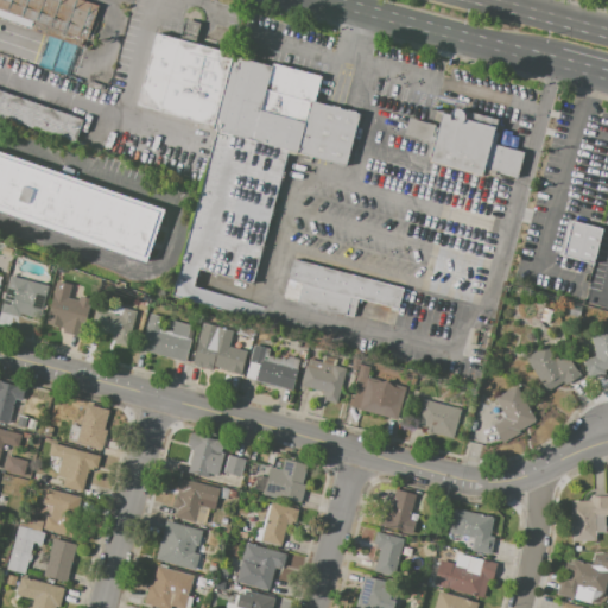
[(0,0),(75,0),(100,8),(84,49),(77,46),(67,77),(36,67),(46,37),(0,20),(0,0)]
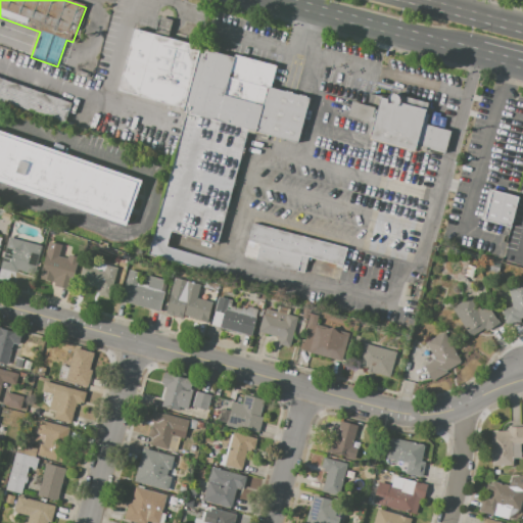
[(134,33),(117,90),(183,108),(182,112),(185,113),(145,255),(223,277),(227,263),(168,246),(171,234),(217,247),(249,133),(297,146),(311,98),(271,88),(276,67),(234,56),(233,60),(134,33)]
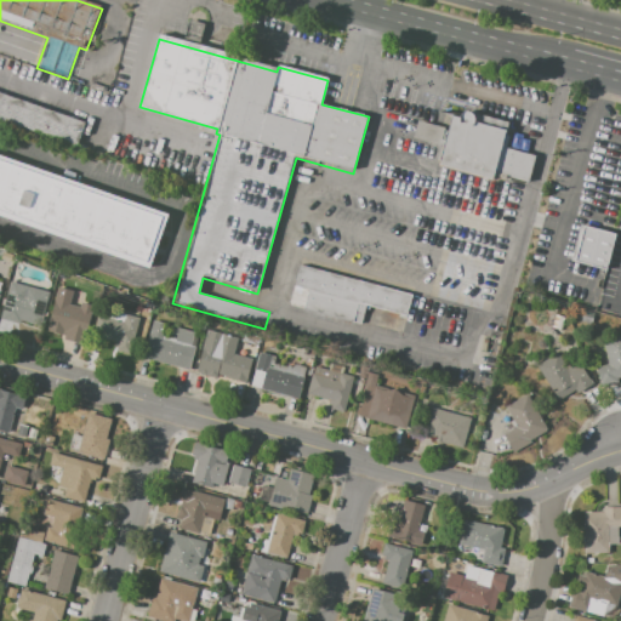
[(78,148),(0,120),(0,92),(86,123),(78,148)]
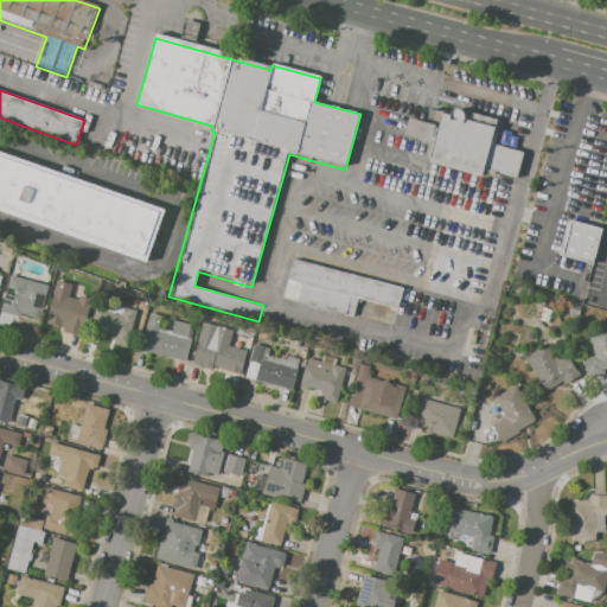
[(407,117),(402,135),(432,144),(426,164),(480,178),(481,171),(516,180),(523,153),(494,145),(498,135),(492,133),(493,128),(439,114),(435,126),(407,117)]
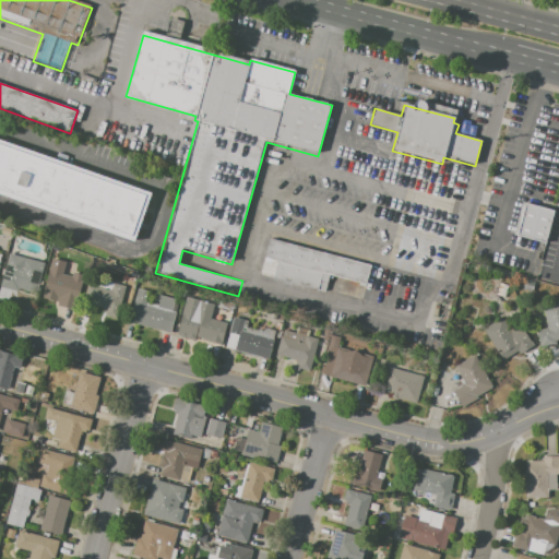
[(0,195),(0,141),(151,194),(134,244),(0,195)]
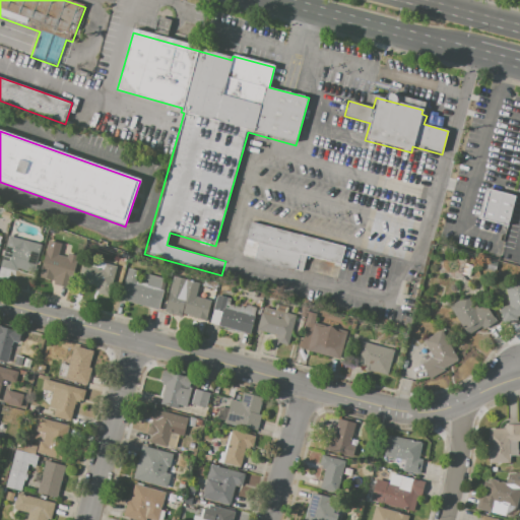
[(515,196),(507,228),(477,219),(485,189),(515,196)]
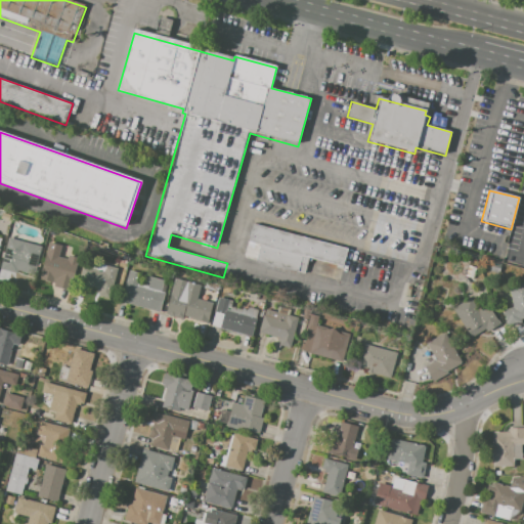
[(252,223),(243,258),(339,284),(348,249),(252,223)]
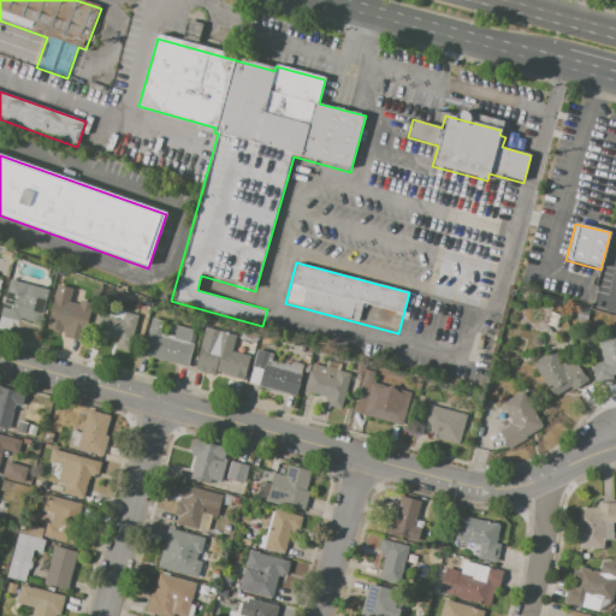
[(51,290),(45,313),(25,308),(22,323),(0,317),(9,280),(51,290)]
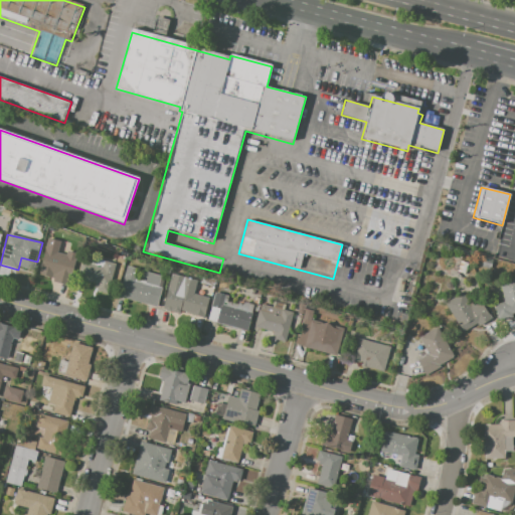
[(118,258),(119,250),(126,251),(124,259),(118,258)]
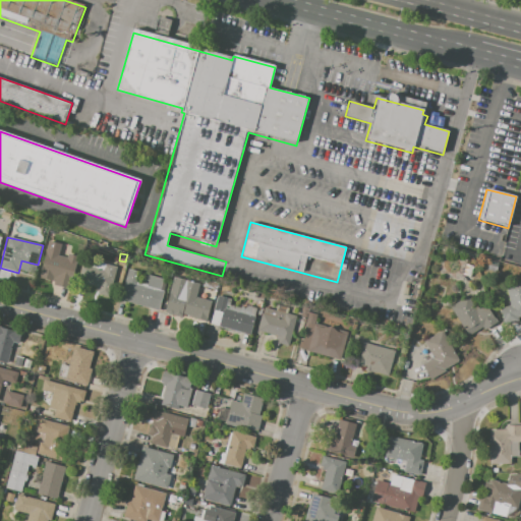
[(46,255),(71,263),(67,277),(53,273),(51,279),(40,276),(46,255)]
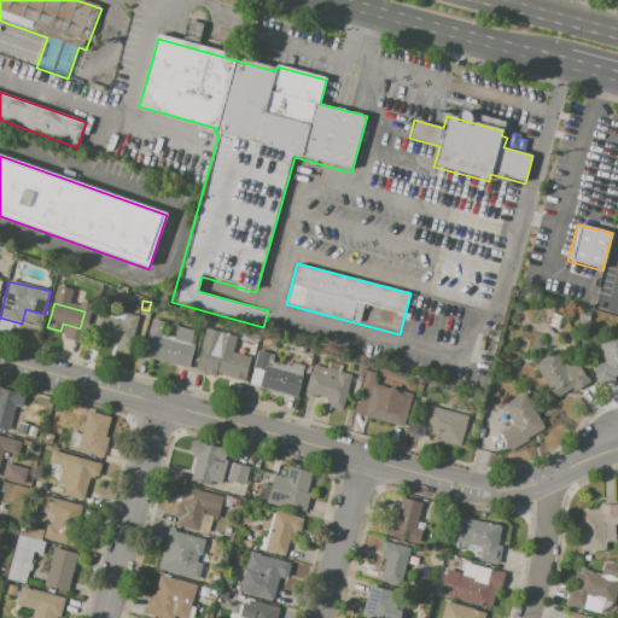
[(97,315),(122,322),(124,312),(138,315),(128,351),(116,348),(118,340),(92,333),(97,315)]
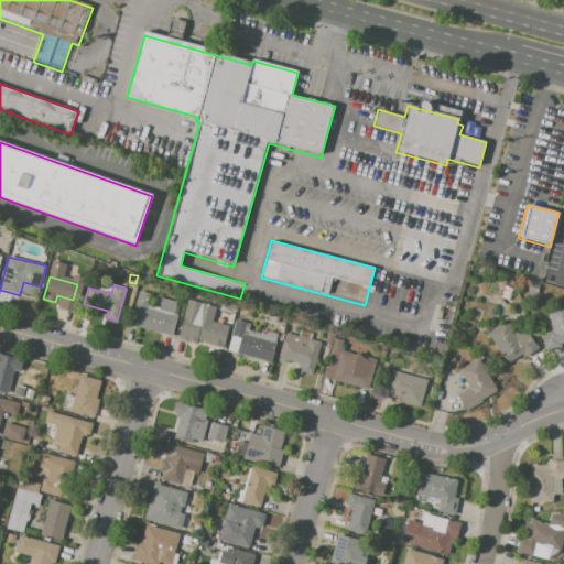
[(505,285),(513,288),(511,300),(501,297),(505,285)]
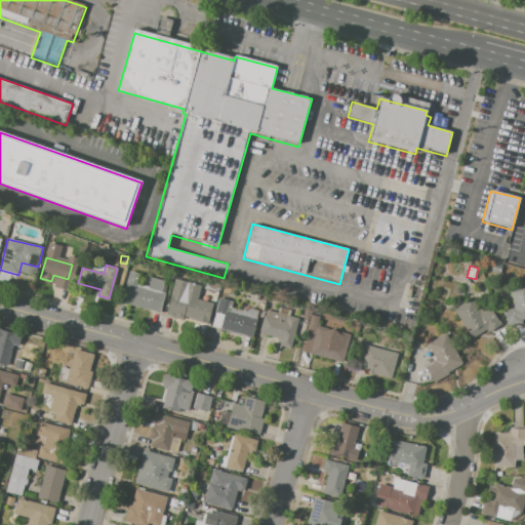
[(128,272),(140,275),(137,285),(143,286),(145,277),(164,281),(161,292),(166,293),(161,313),(120,303),(128,272)]
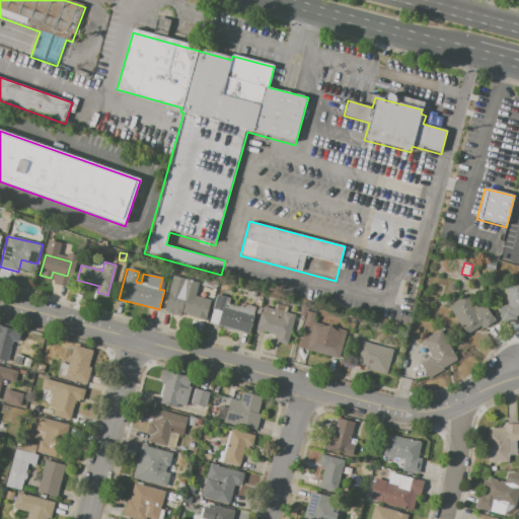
[(163,312),(173,277),(187,281),(182,293),(199,297),(202,288),(214,291),(207,316),(197,313),(196,317),(180,312),(179,316),(163,312)]
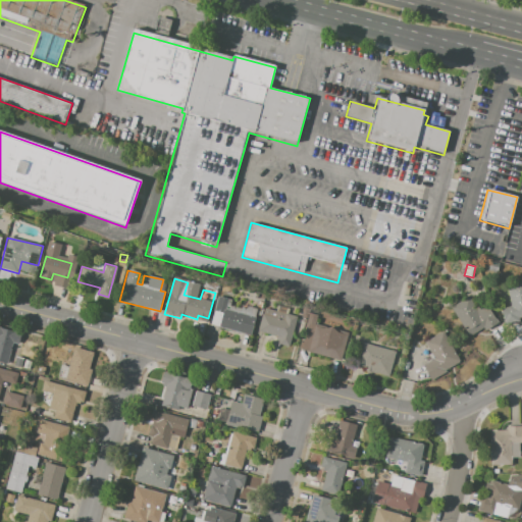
[(504,308),(512,306),(509,294),(506,295),(504,284),(521,279),(521,317),(507,321),(504,308)]
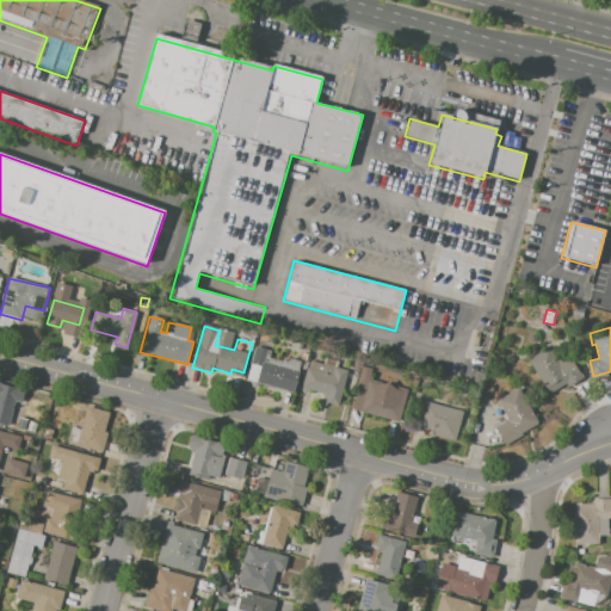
[(255,347),(271,352),(269,362),(301,371),(295,394),(257,383),(260,369),(251,365),(255,347)]
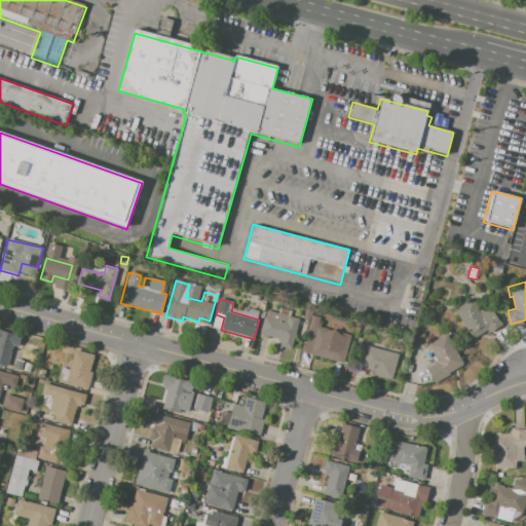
[(455,309),(472,299),(478,310),(489,303),(502,325),(489,334),(487,331),(474,339),(455,309)]
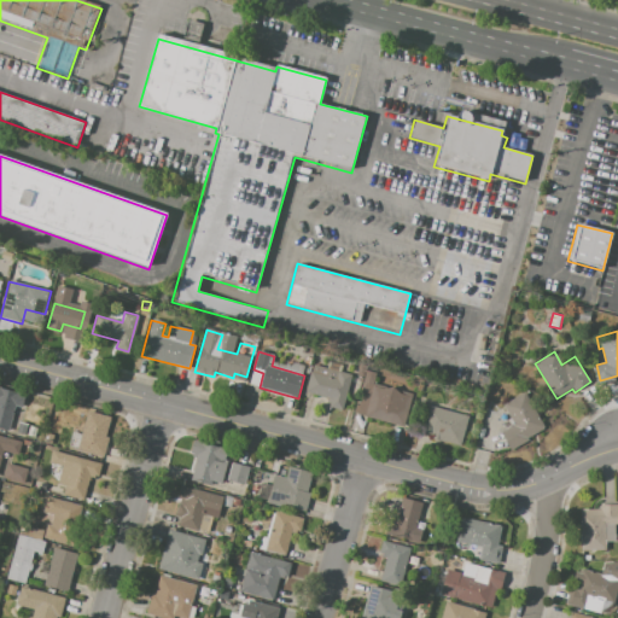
[(310,373),(334,379),(337,372),(351,375),(342,412),(328,408),(330,401),(305,394),(310,373)]
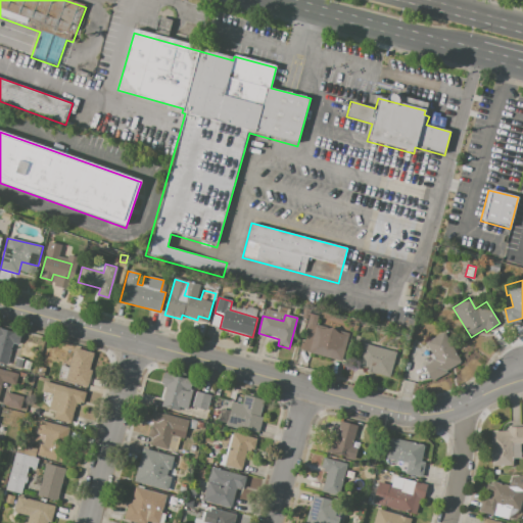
[(308,317),(318,319),(316,325),(349,333),(342,362),(302,351),(308,326),(306,325),(308,317)]
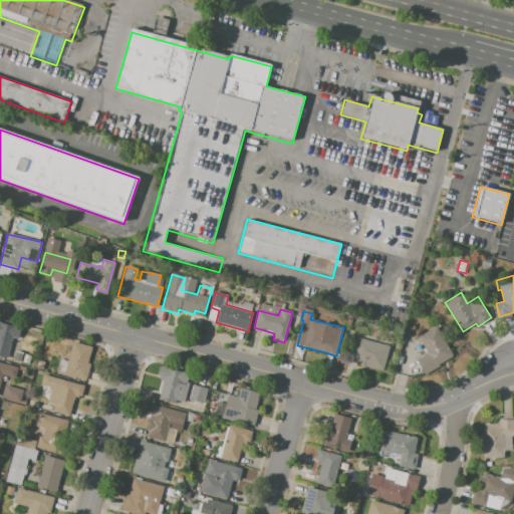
[(0,321),(21,327),(18,339),(13,337),(7,358),(0,355),(0,321)]
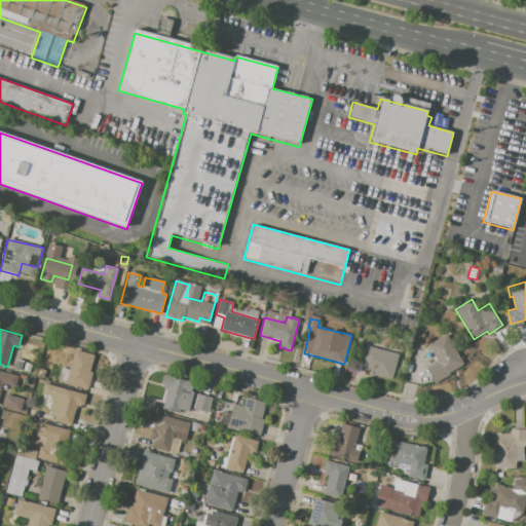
[(425,369),(433,366),(428,360),(434,357),(428,346),(447,337),(462,365),(447,373),(449,376),(434,384),(425,369)]
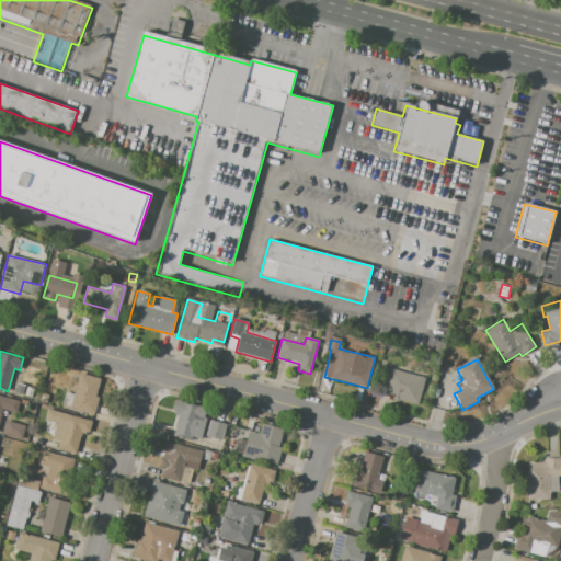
[(389,368),(425,378),(418,405),(396,400),(397,397),(382,393),(389,368)]
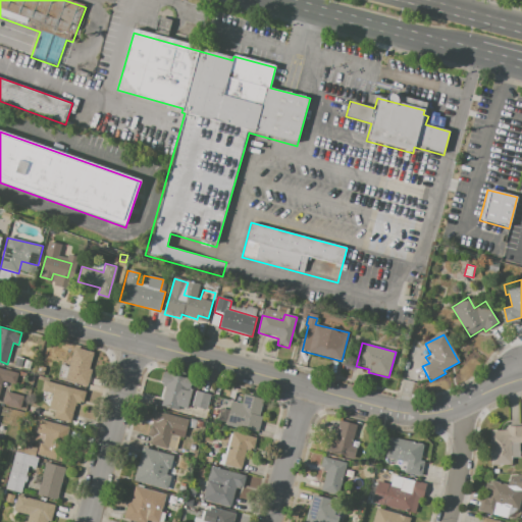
[(73,348),(93,353),(89,369),(93,370),(88,387),(64,381),(73,348)]
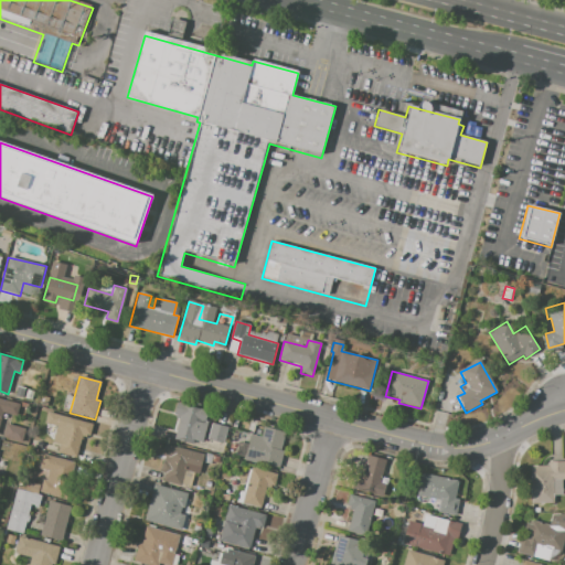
[(18,386),(25,387),(22,398),(14,396),(18,386)]
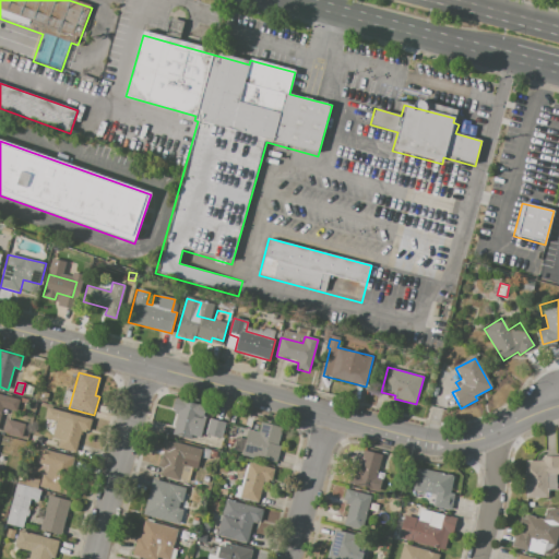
[(27,385),(34,387),(31,396),(25,394),(27,385)]
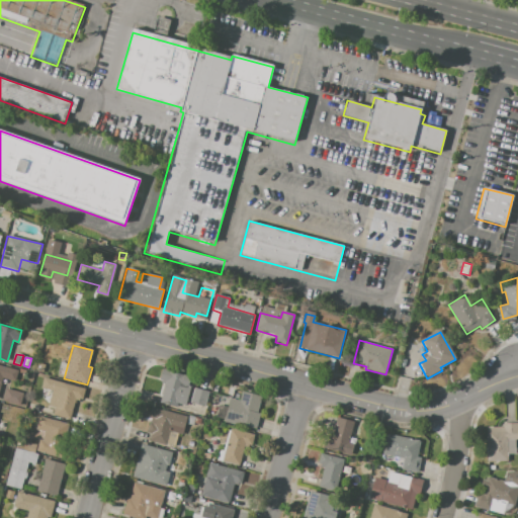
[(35,369),(37,362),(46,364),(44,371),(35,369)]
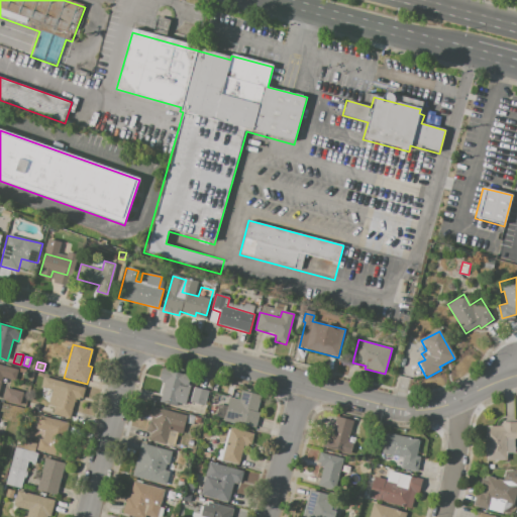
[(61,362),(67,364),(64,375),(58,373),(61,362)]
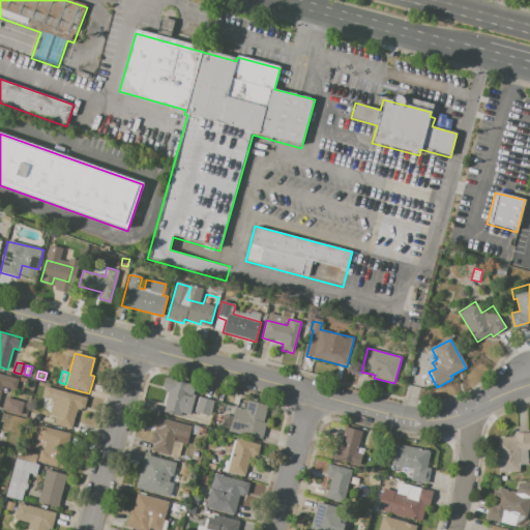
[(0,374),(18,379),(15,389),(3,386),(0,396),(0,374)]
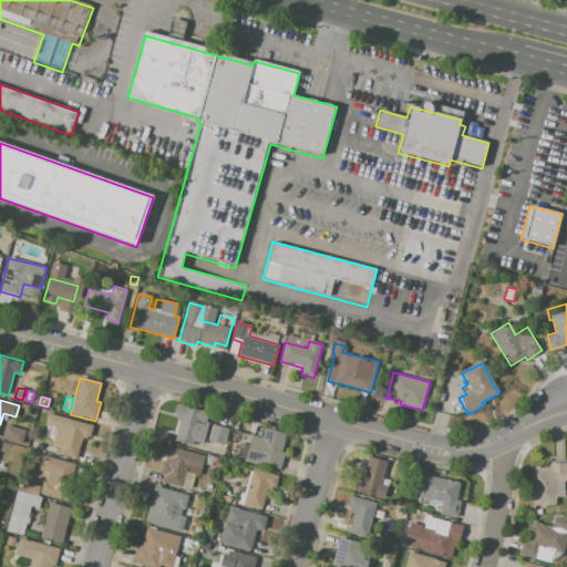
[(177,403),(212,412),(203,444),(194,442),(193,445),(176,441),(181,421),(174,419),(177,403)]
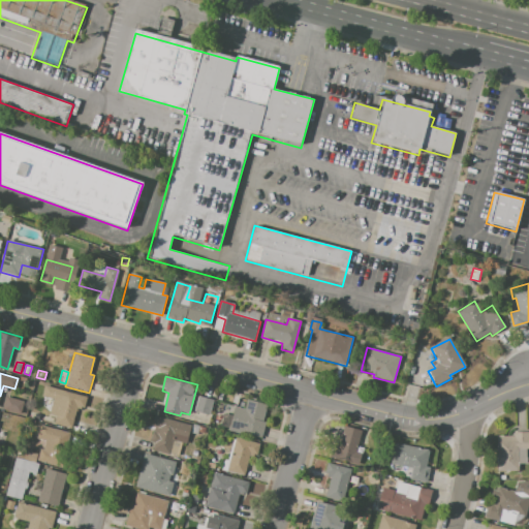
[(44,385),(87,397),(84,409),(76,408),(71,429),(54,424),(56,414),(50,413),(53,399),(41,396),(44,385)]
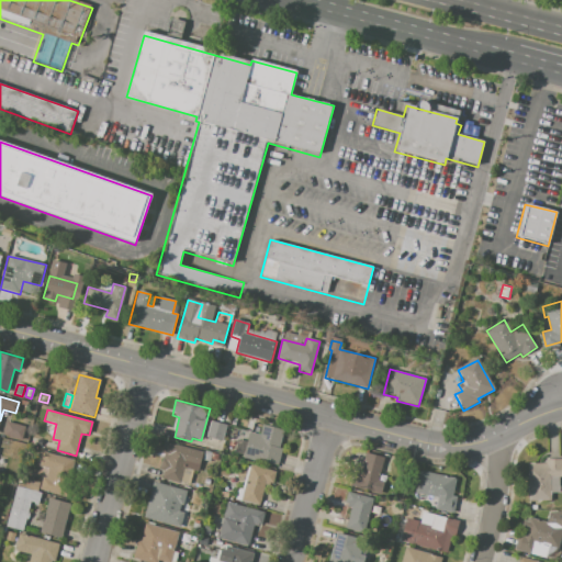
[(211,420),(226,425),(222,441),(208,437),(211,420)]
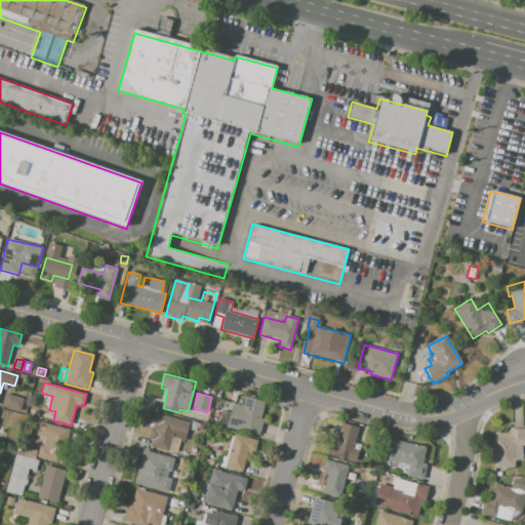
[(6,395),(23,399),(19,411),(3,406),(6,395)]
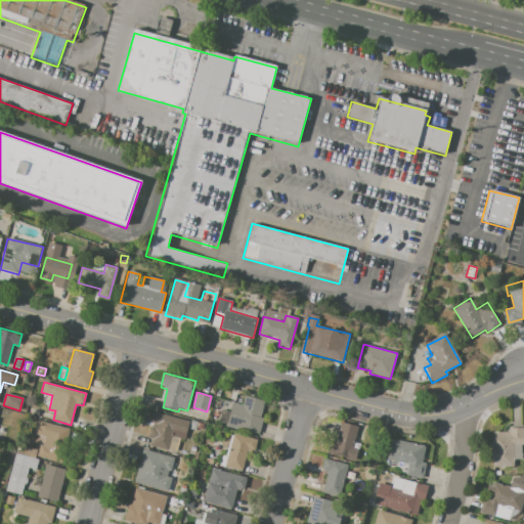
[(232,403),(243,405),(246,396),(265,401),(261,418),(263,419),(259,435),(226,426),(232,403)]
